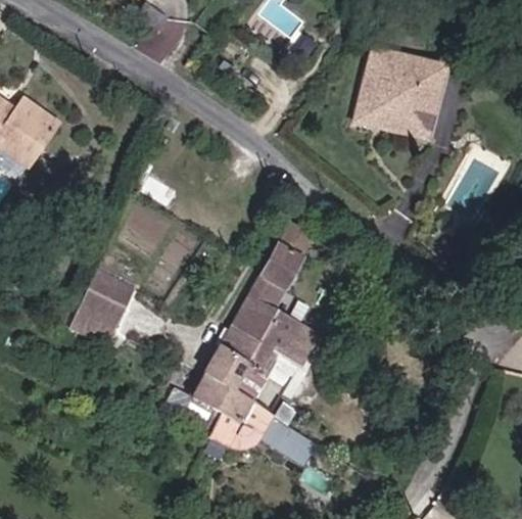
[(145,1),(136,14),(156,29),(165,16),(145,1)]
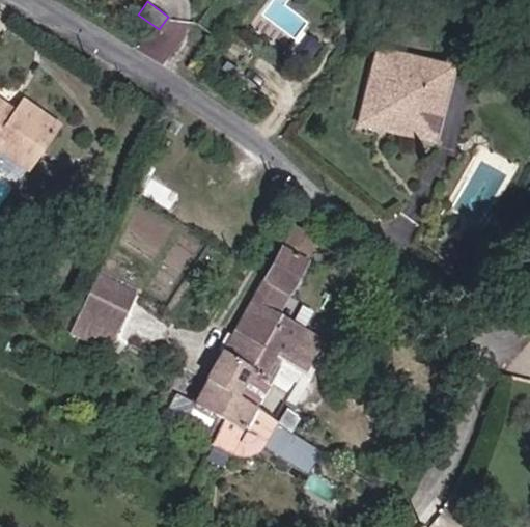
[(446,66),(375,50),(359,118),(429,135),(446,66)]
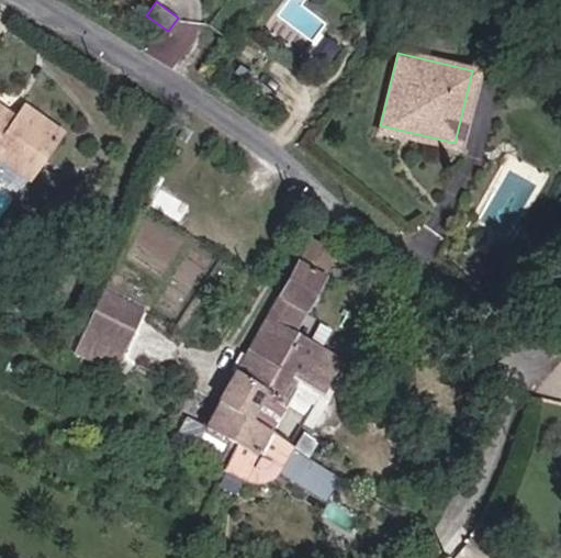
[(479,73),(472,70),(455,143),(461,145),(479,73)]
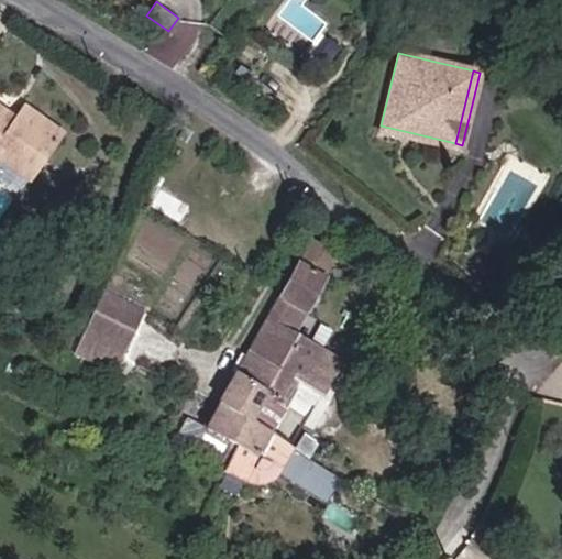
[(0,127),(0,155),(29,176),(61,130),(25,105),(14,121),(7,132),(0,127)]
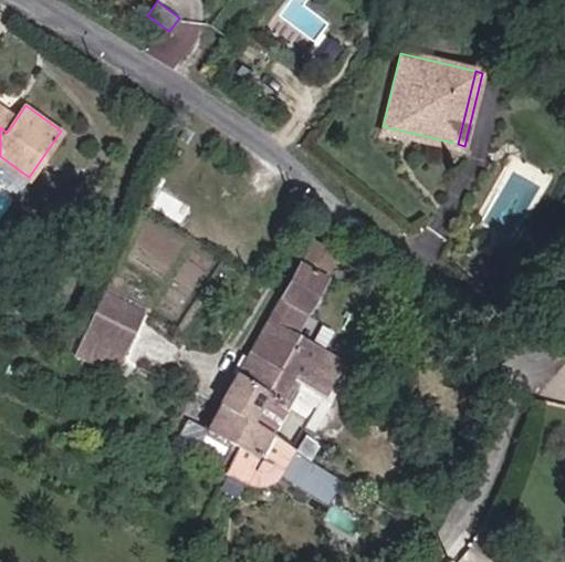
[(306,310),(338,252),(313,238),(301,260),(285,289),(281,297),(306,310)]
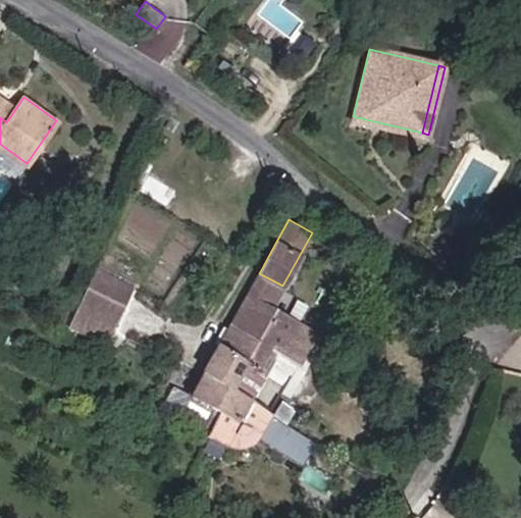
[(113,323),(132,285),(96,267),(79,306),(113,323)]
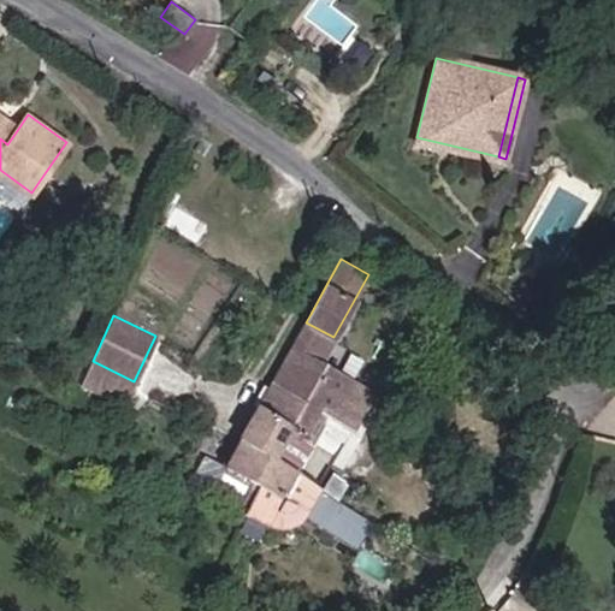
[(354,431),(378,390),(320,360),(333,337),(306,322),(273,380),(307,398),(291,426),(273,457),(299,473),(320,487),(354,431)]
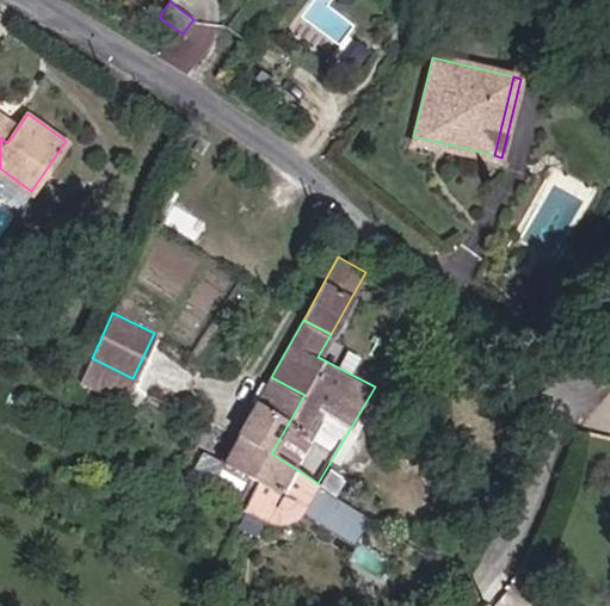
[(133,378),(92,358),(82,376),(123,397),(133,378)]
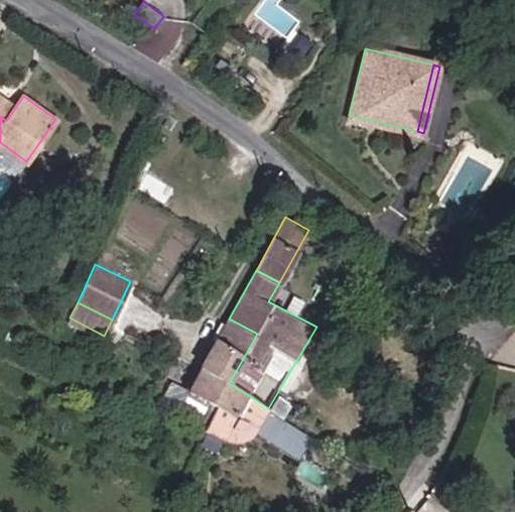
[(244,357),(257,334),(229,318),(224,315),(216,333),(220,335),(202,365),(188,390),(170,380),(160,399),(207,423),(229,383),(244,357)]
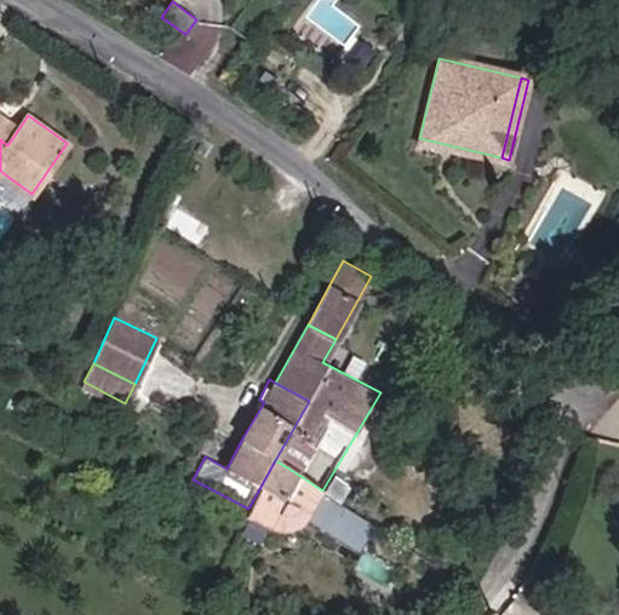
[(301,476),(275,460),(248,509),(246,515),(270,528),(281,532),(287,530),(298,527),(303,523),(310,512),(360,545),(373,524),(322,490),(301,476)]
